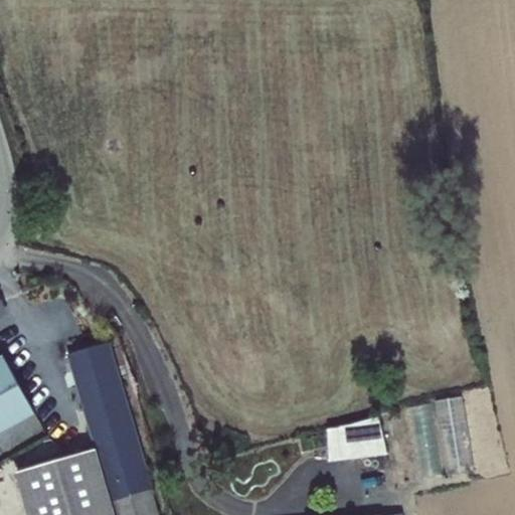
[(68,355),(97,449),(115,514),(159,514),(111,344),(68,355)]
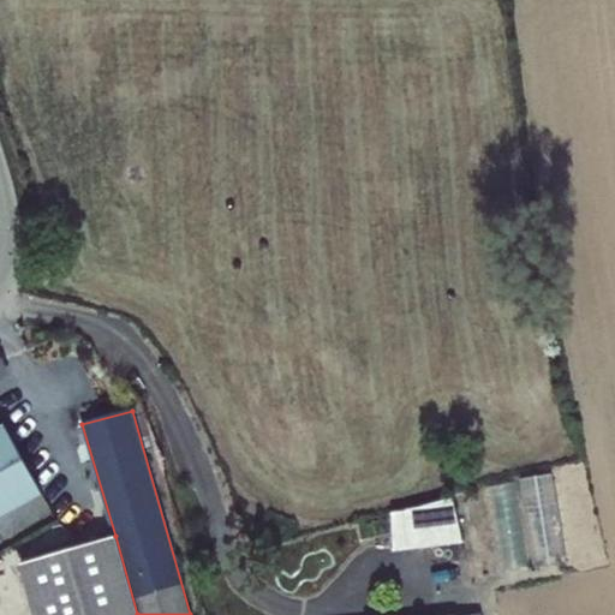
[(0,518),(43,494),(9,431),(0,435),(0,518)]
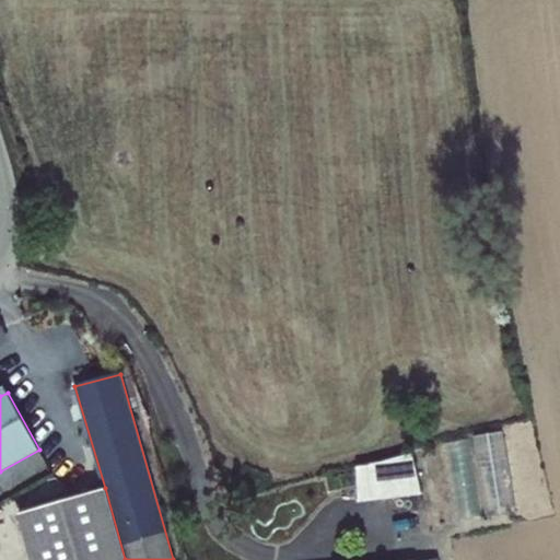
[(502,432),(471,435),(486,516),(516,511),(502,432)]
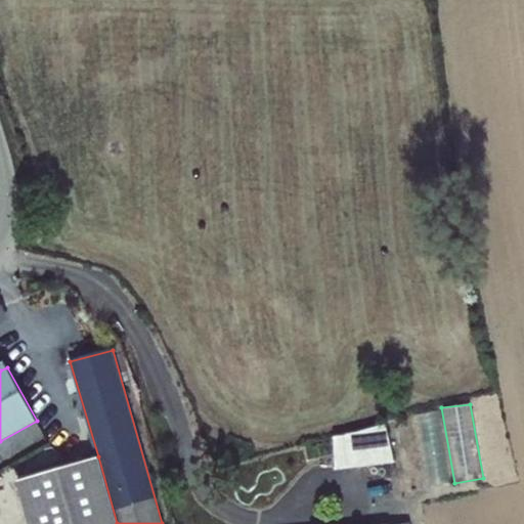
[(389,426),(332,431),(335,468),(392,463),(389,426)]
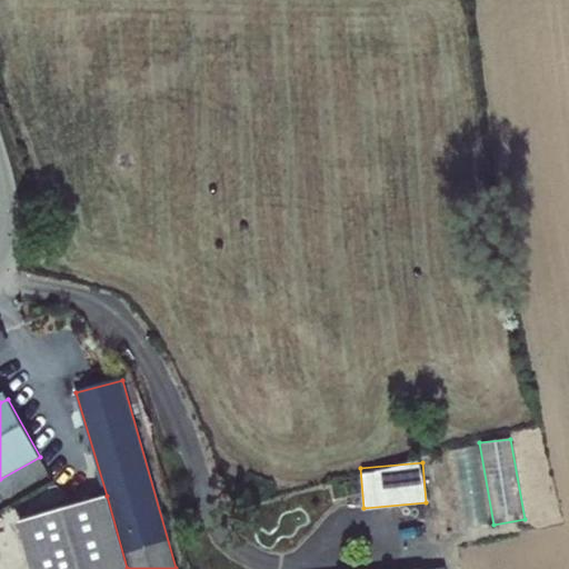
[(127,568),(107,496),(19,521),(31,568),(127,568)]
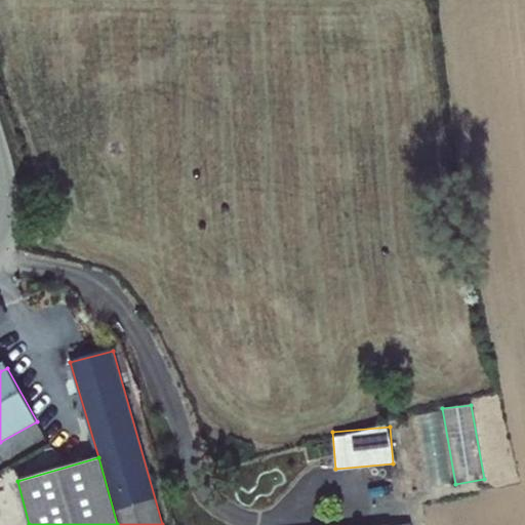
[(426,524),(524,524),(524,482),(422,508),(426,524)]
